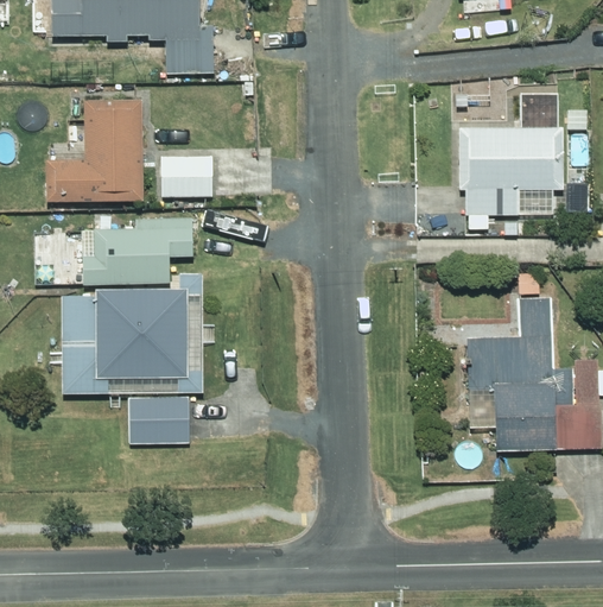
[(125,42),(125,35),(147,33),(147,39),(200,38),(198,0),(51,0),(52,37),(106,36),(106,42),(125,42)]
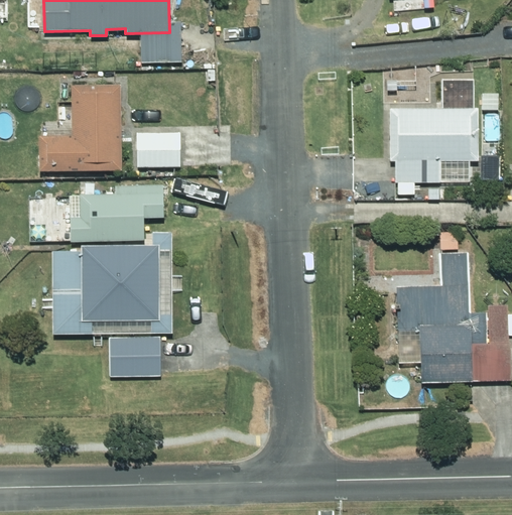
[(121,169),(119,85),(71,86),(72,137),(39,138),(39,170),(121,169)]
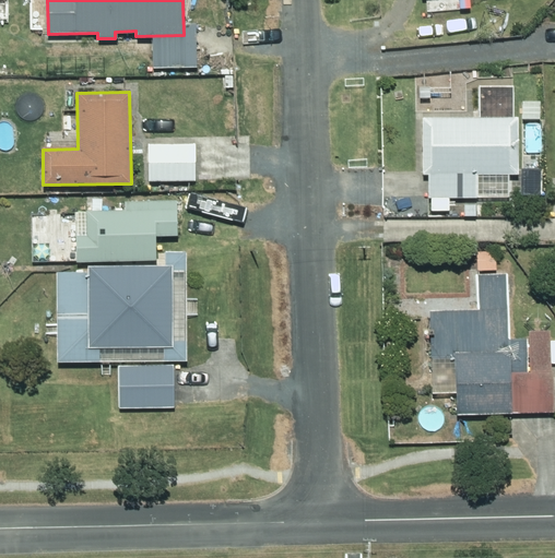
[(422,170),(427,170),(427,197),(475,197),(475,175),(519,174),(519,117),(422,117),(422,170)]
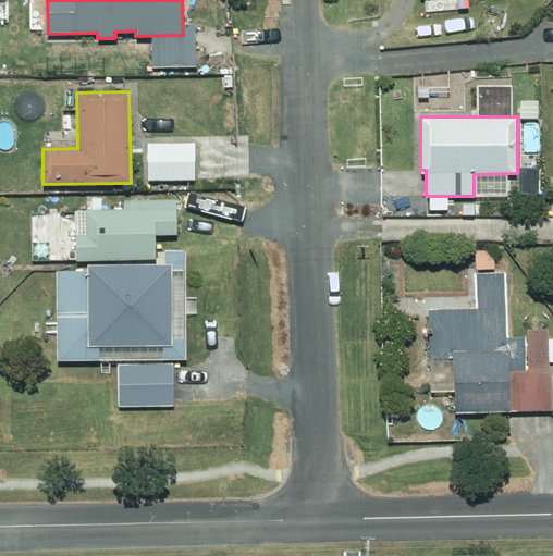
[(194,144),(146,143),(146,178),(194,180),(194,144)]
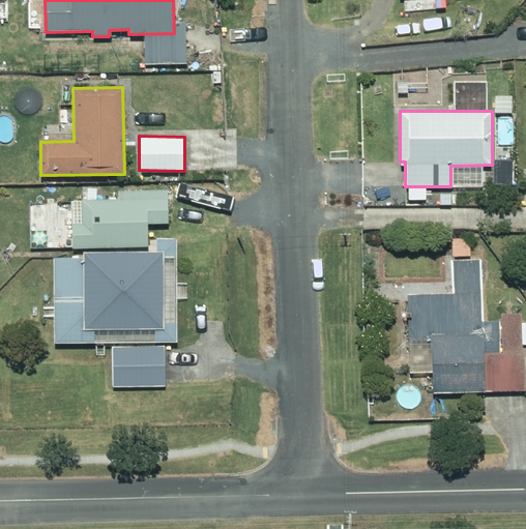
[(118,190),(118,200),(92,200),(92,186),(79,186),(79,201),(82,201),(82,222),(72,222),(72,247),(148,246),(148,223),(168,223),(167,189),(118,190)]
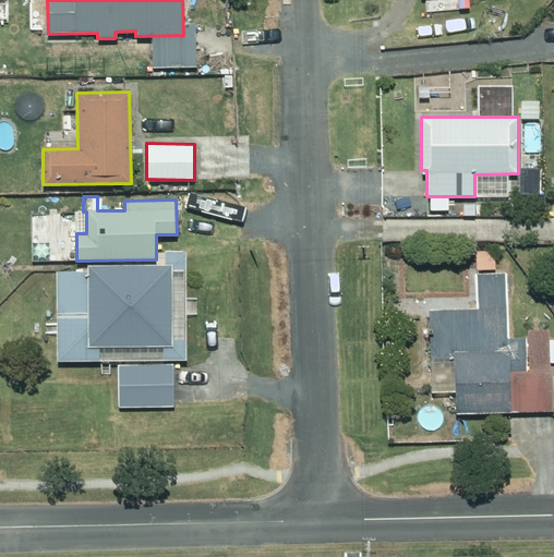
[(60,212),(60,223),(69,223),(69,212),(60,212)]
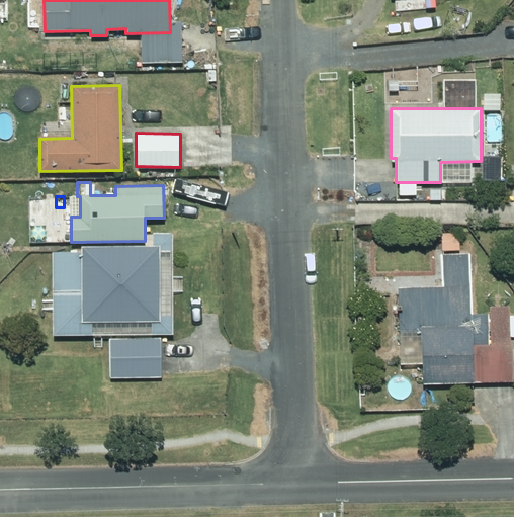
[(441,233),(441,249),(457,249),(457,233),(441,233)]
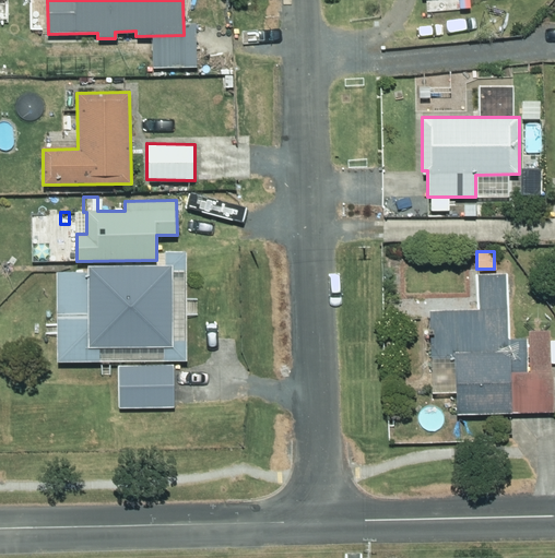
[(56,271),(57,331),(57,361),(99,361),(98,348),(174,347),(173,266),(89,265),(89,271),(56,271)]
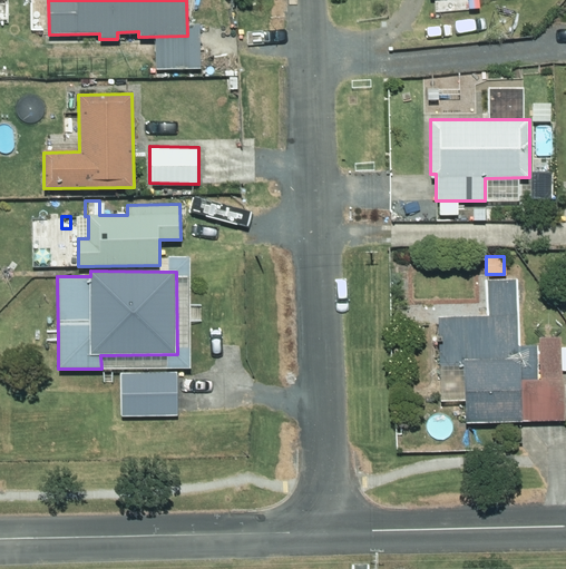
[(517,278),(485,278),(486,314),(438,315),(439,365),(465,364),(466,423),(521,422),(520,380),(538,380),(537,345),(519,346),(517,278)]
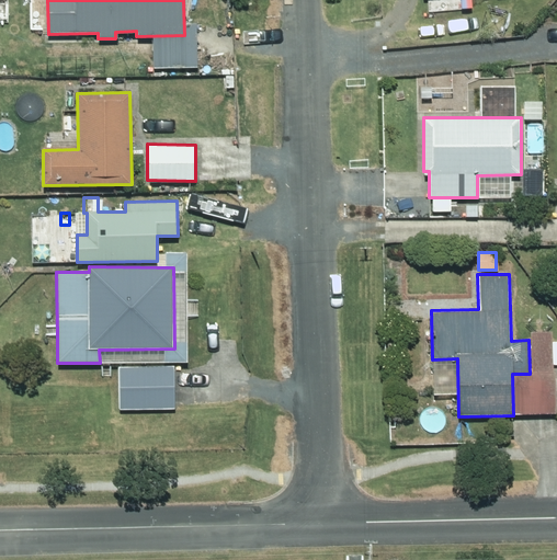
[(172,365),(116,365),(116,408),(172,408),(172,365)]
